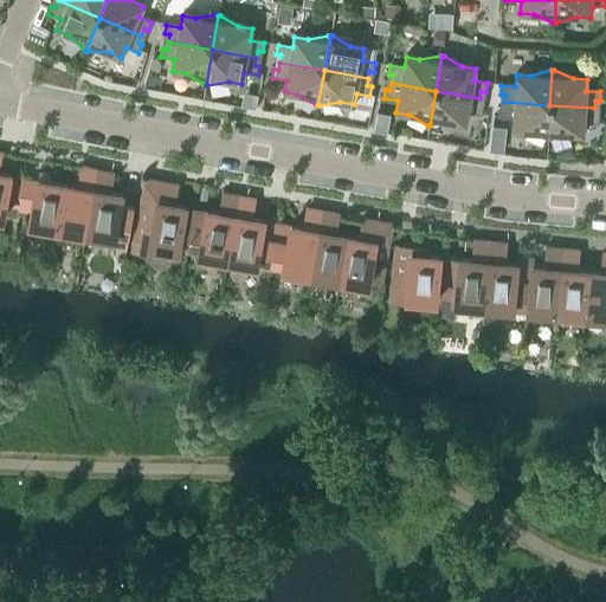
[(436,91),(430,125),(431,125),(452,122),(465,124),(468,114),(482,116),(483,107),(478,107),(479,98),(436,91)]
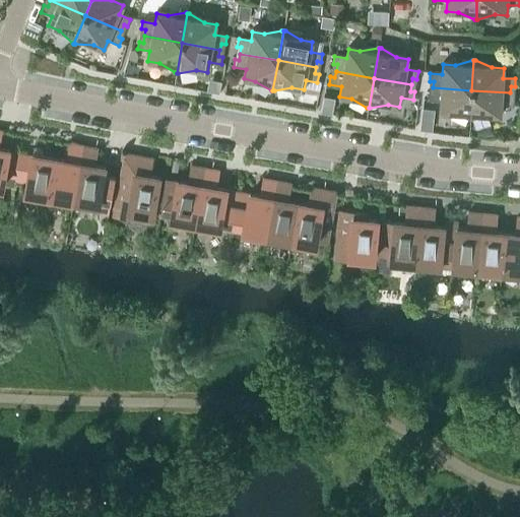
[(429,94),(429,102),(441,103),(440,113),(452,113),(468,121),(470,121),(471,90),(433,87),(433,94),(429,94)]
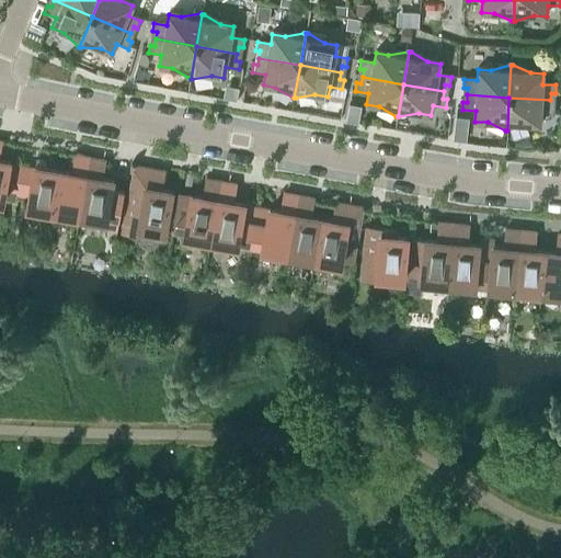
[(508,98),(507,131),(508,131),(527,125),(540,125),(541,115),(553,115),(554,107),(550,106),(550,100),(508,98)]
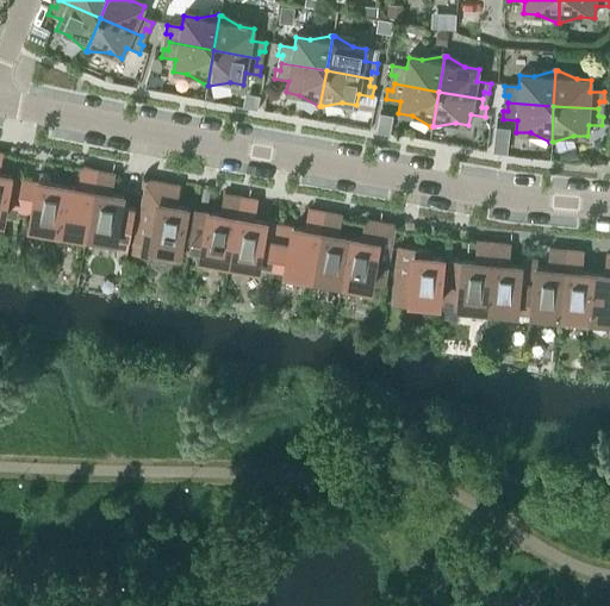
[(17,220),(18,212),(24,181),(10,179),(11,177),(0,175),(0,161),(1,155),(0,155),(0,227),(2,218),(17,220)]
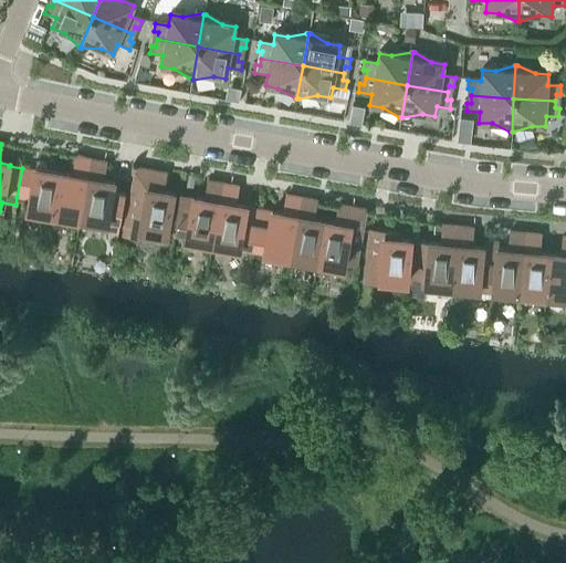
[(52,222),(79,228),(91,160),(76,158),(74,167),(76,171),(79,171),(77,177),(61,174),(52,222)]
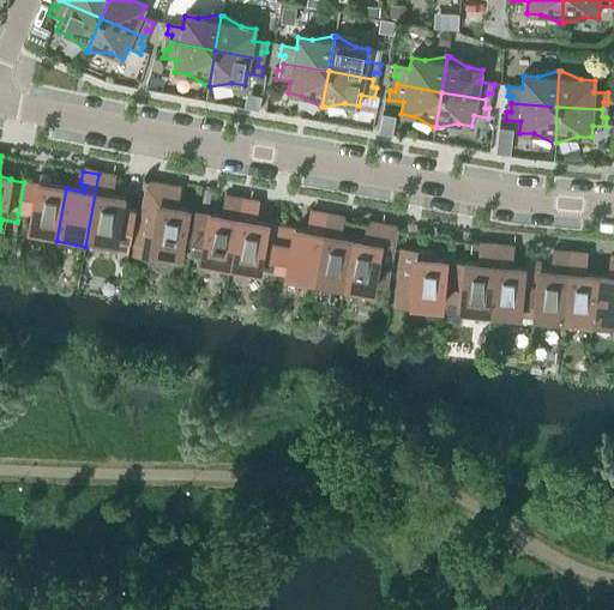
[(98,174),(85,247),(113,252),(115,240),(116,240),(116,239),(130,241),(136,211),(122,209),(124,199),(106,195),(107,189),(109,191),(113,187),(114,177),(98,174)]
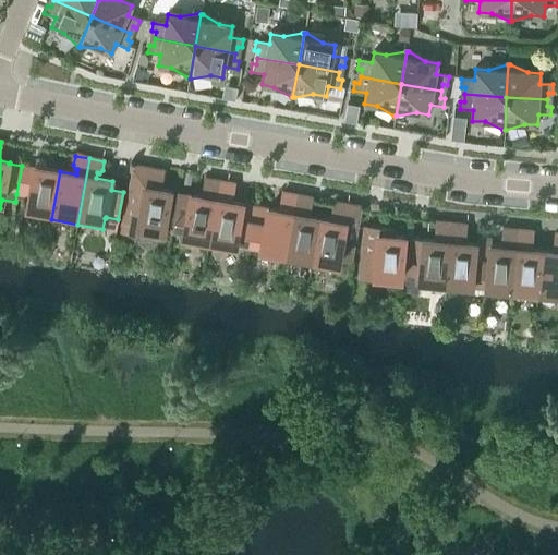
[(26,215),(51,219),(60,171),(34,167),(34,168),(22,166),(16,194),(28,196),(27,204),(28,204),(26,215)]
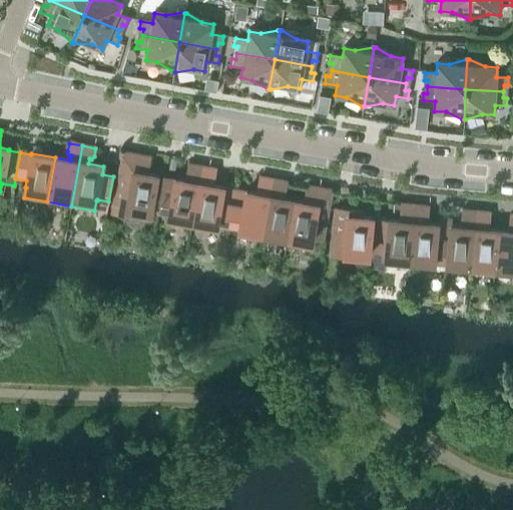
[(148,166),(149,157),(122,152),(111,213),(148,220),(150,210),(151,211),(157,176),(156,175),(156,176),(142,173),(143,168),(145,168),(148,166)]
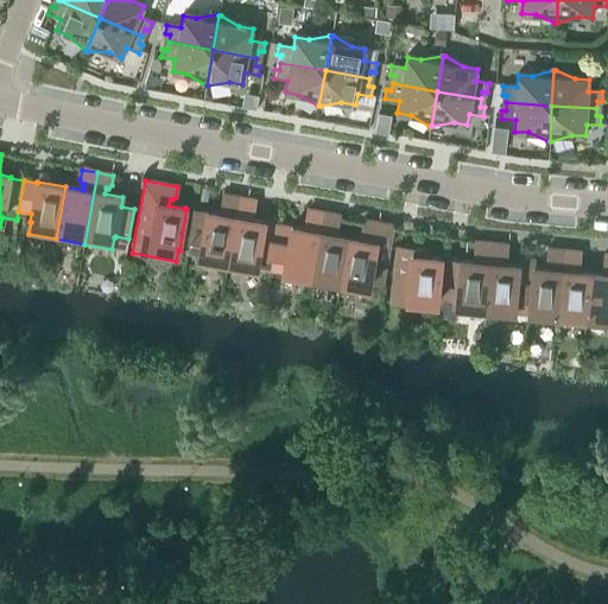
[(192,220),(187,249),(200,252),(200,253),(201,254),(198,266),(226,271),(240,198),(223,196),(222,205),(225,209),(227,210),(226,216),(207,213),(194,210),(192,220)]
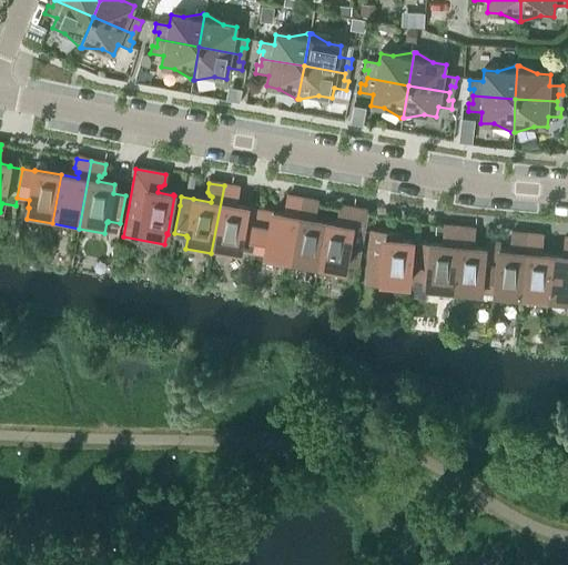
[(224,185),(211,253),(237,258),(240,246),(253,249),(260,211),(230,205),(231,200),(233,200),(236,198),(239,188),(224,185)]
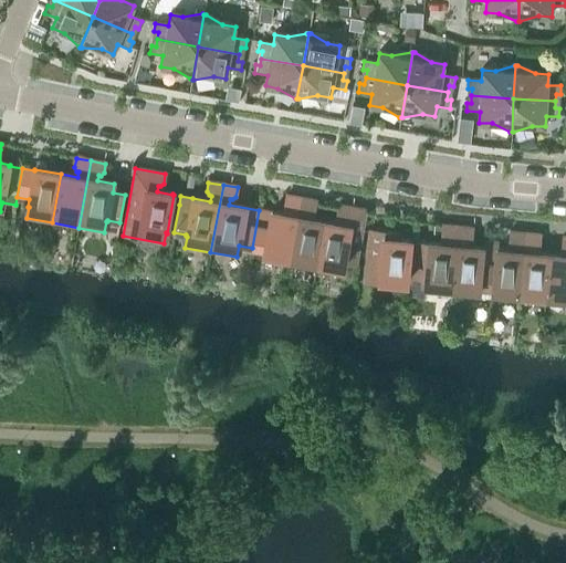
[(259,210),(252,248),(265,251),(263,261),(289,267),(301,199),(286,197),(284,206),(287,210),(290,210),(289,216),(259,210)]
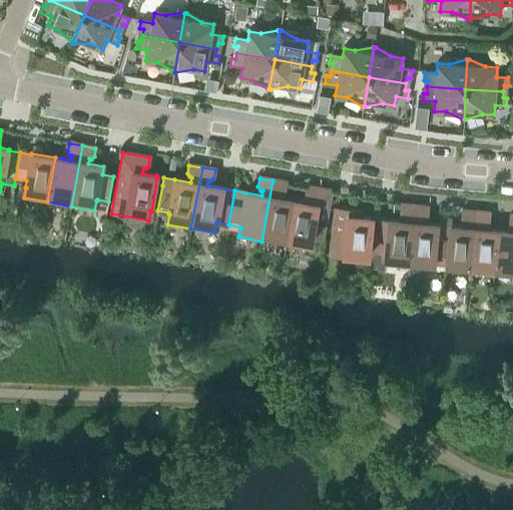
[(273,180),(262,241),(286,245),(294,201),(279,198),(280,193),(282,193),(285,191),(287,183),(273,180)]
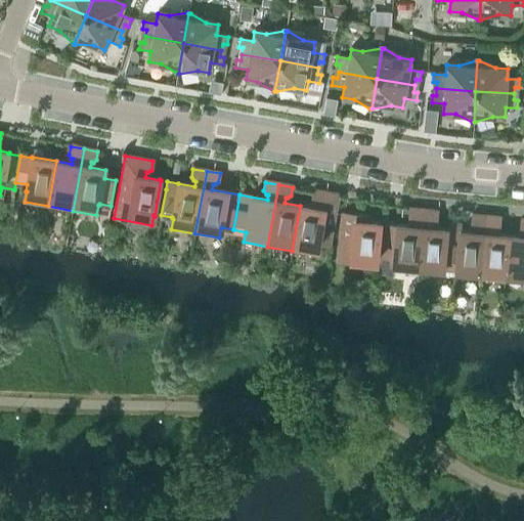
[(300,206),(292,251),(315,255),(317,246),(318,246),(318,244),(330,246),(339,196),(313,190),(312,200),(314,203),(316,204),(315,209),(300,206)]
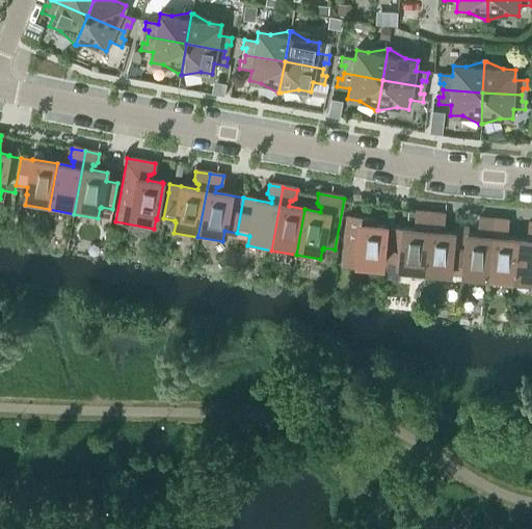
[(400,275),(424,278),(430,214),(416,212),(416,221),(418,225),(420,225),(419,231),(403,229),(403,231),(391,229),(386,276),(399,279),(400,275)]
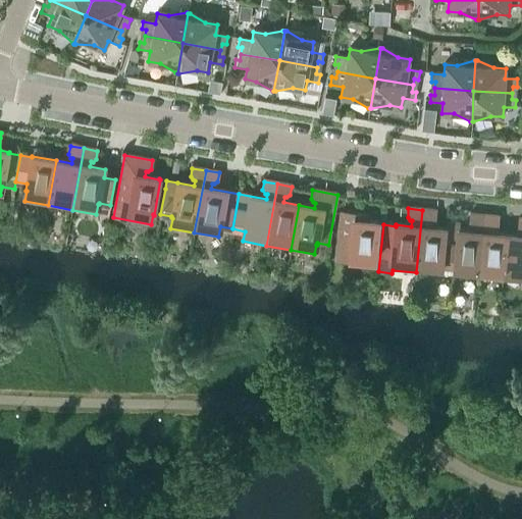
[(416,272),(454,276),(457,244),(444,243),(445,229),(429,227),(430,222),(432,222),(435,220),(436,211),(422,210),(416,272)]
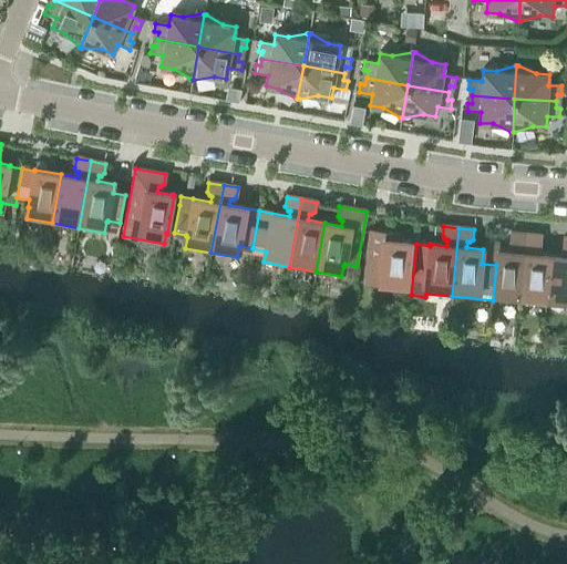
[(370,232),(364,284),(381,285),(381,278),(406,280),(408,282),(412,242),(411,242),(410,242),(394,241),(395,234),(370,232)]
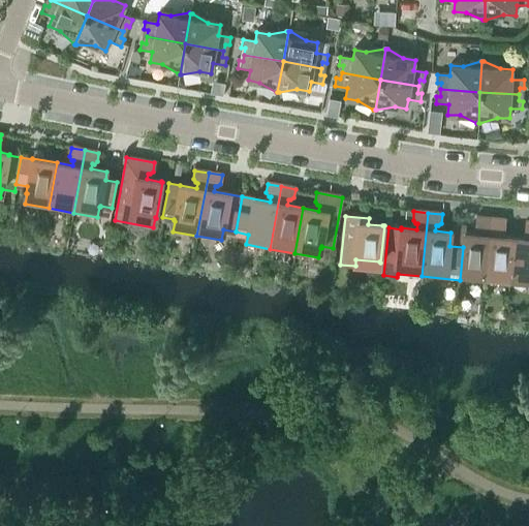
[(460,280),(485,282),(491,219),(477,217),(476,226),(479,229),(481,229),(480,235),(465,234),(466,227),(450,226),(450,233),(449,246),(463,247),(460,280)]
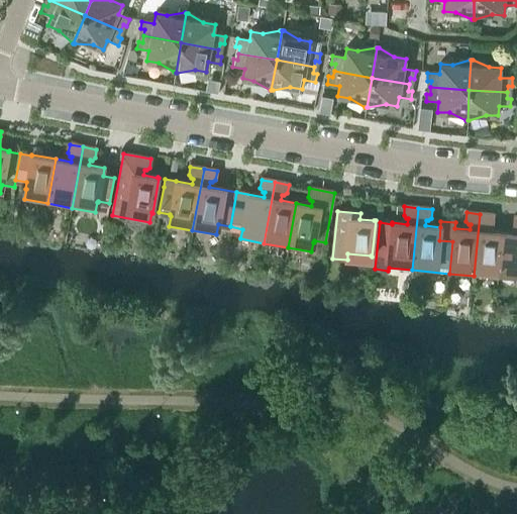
[(474,276),(498,278),(502,233),(487,231),(488,226),(490,226),(493,224),(494,215),(480,214),(474,276)]
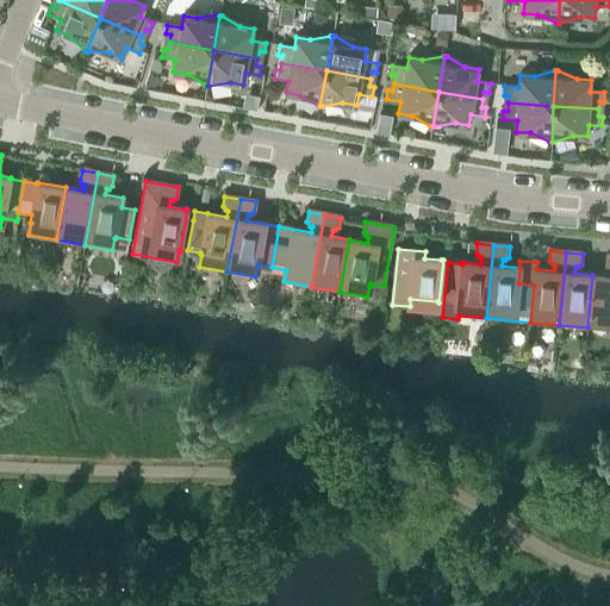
[(609,329),(609,256),(607,256),(607,267),(609,270),(609,269),(609,275),(592,275),(587,328),(609,329)]
